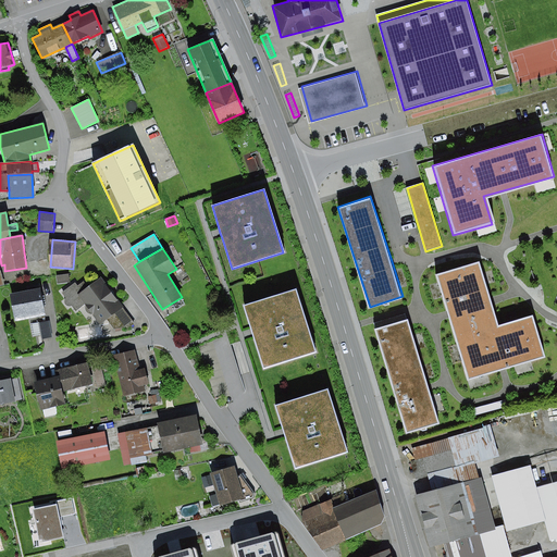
[(448,313),(468,380),(503,369),(545,356),(533,317),(498,327),(490,301),(478,262),(436,275),(448,313)]
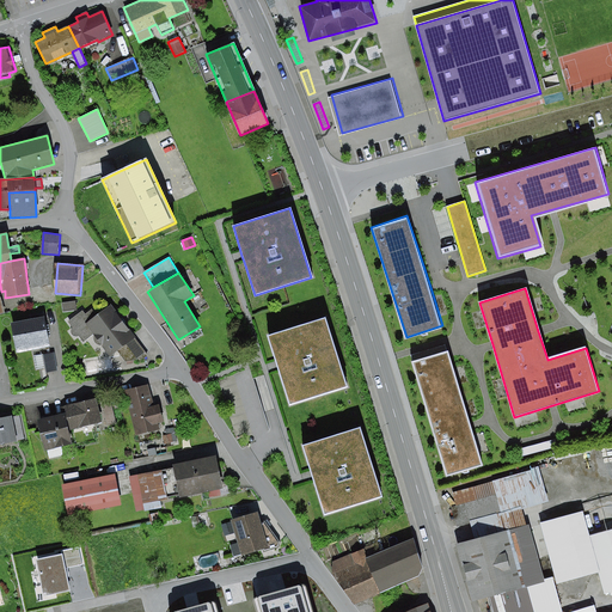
[(75,301),(61,303),(62,311),(77,310),(75,301)]
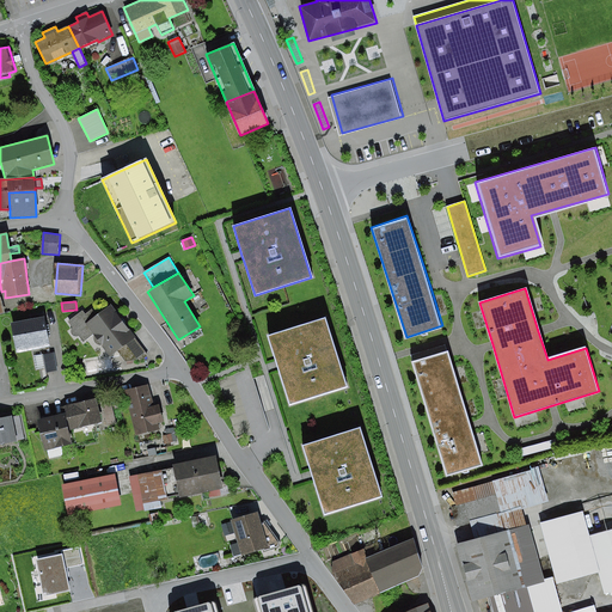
[(83,311),(68,322),(73,328),(72,329),(71,330),(72,334),(73,336),(75,336),(78,336),(79,336),(84,342),(93,335),(95,336),(93,338),(95,343),(97,344),(99,346),(102,346),(110,355),(116,350),(134,337),(110,306),(97,316),(91,308),(85,313),(83,311)]
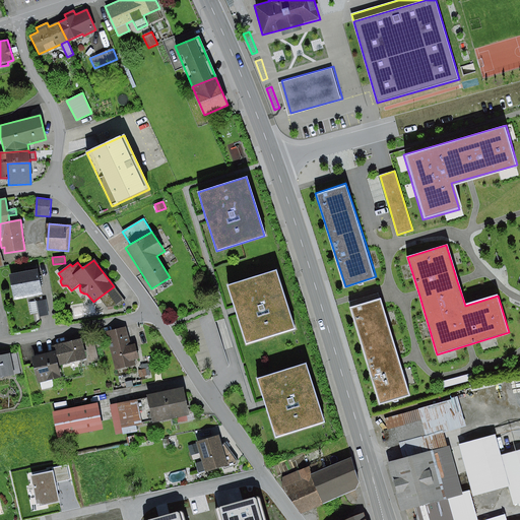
[(278,269),(229,285),(235,305),(237,310),(238,315),(247,344),(297,328),(278,269)]
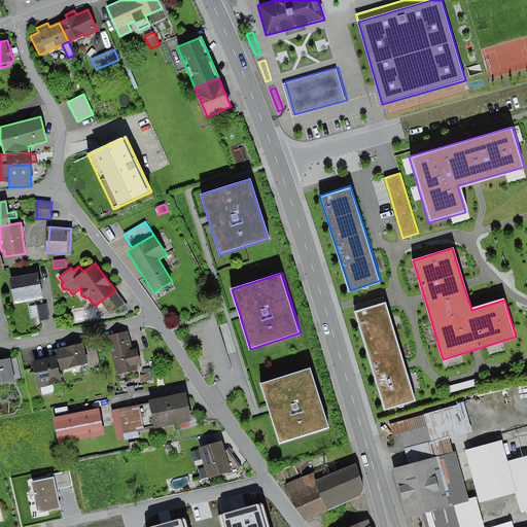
[(38,274),(10,279),(13,304),(42,299),(38,274)]
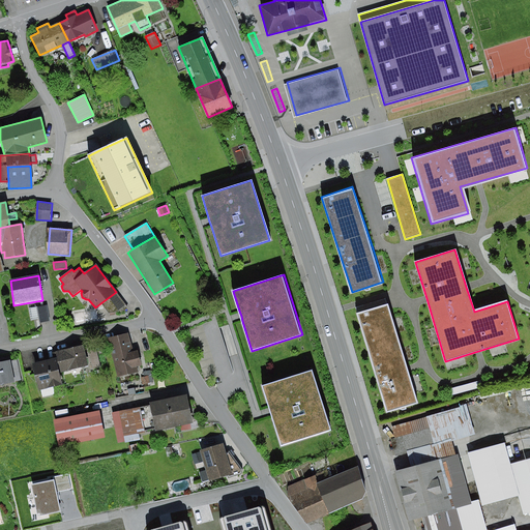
[(128,307),(116,292),(100,303),(109,313),(125,311),(128,307)]
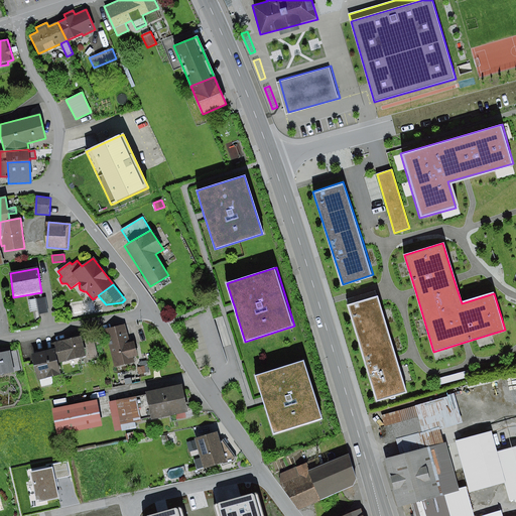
[(377,294),(347,303),(378,402),(407,393),(397,359),(377,294)]
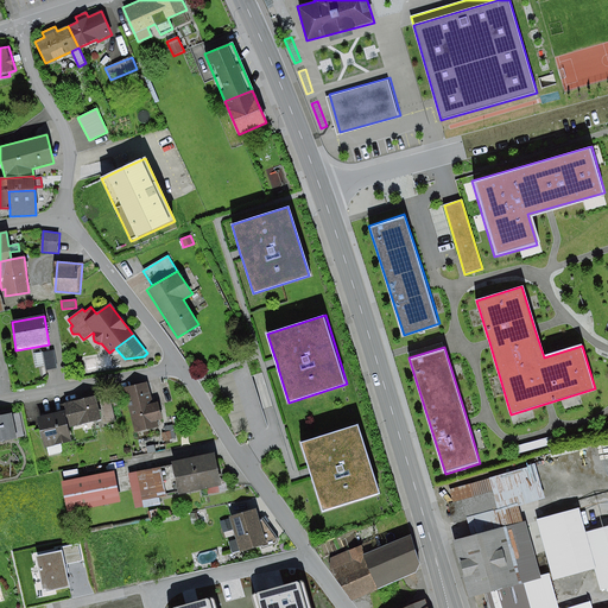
[(54,350),(43,353),(46,371),(57,368),(54,350)]
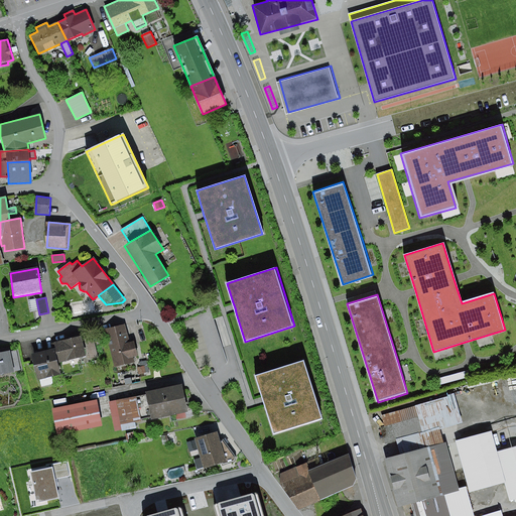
[(125,324),(105,329),(115,368),(135,362),(133,357),(138,356),(134,342),(130,342),(125,324)]
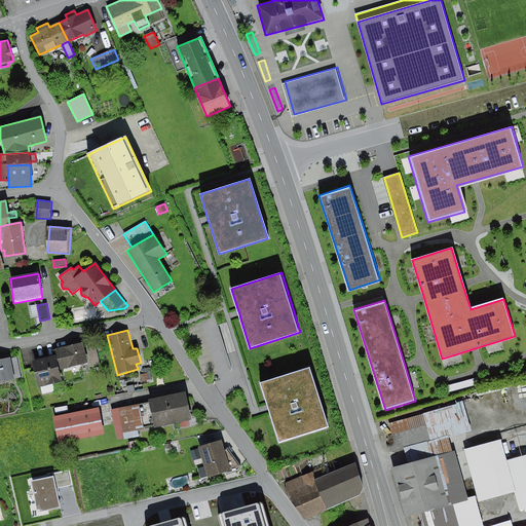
[(83,343),(55,348),(57,355),(60,369),(87,364),(83,343)]
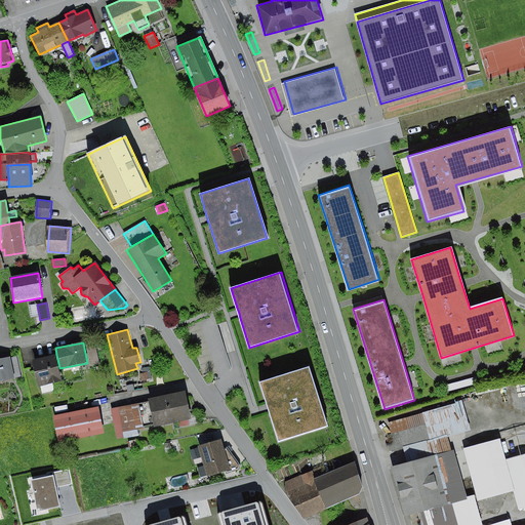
[(94,342),(87,345),(92,364),(99,363),(94,342)]
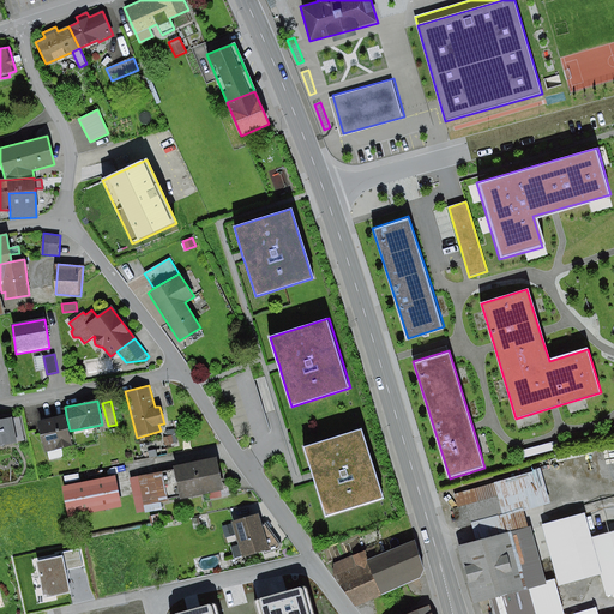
[(70,431),(66,415),(38,421),(46,452),(48,452),(49,461),(61,458),(64,455),(61,447),(72,445),(70,431)]
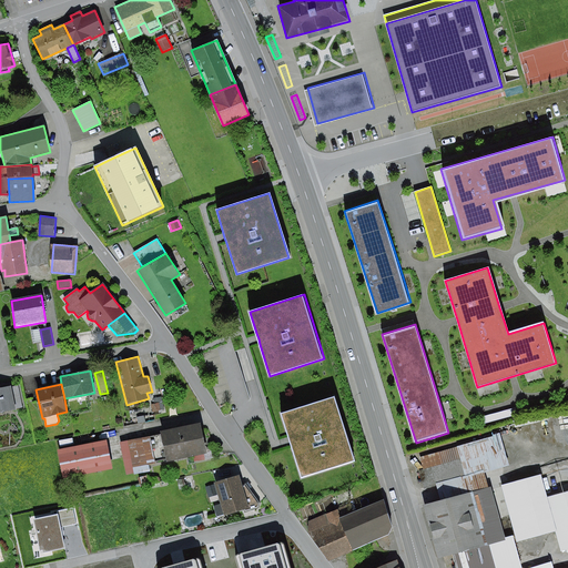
[(11,386),(0,388),(0,413),(16,411),(14,408),(22,407),(18,386),(11,387),(11,386)]
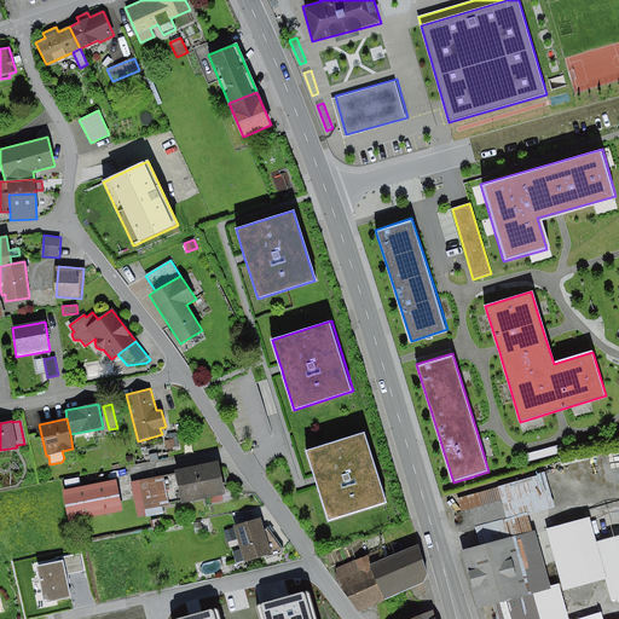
[(177,433),(167,434),(168,440),(165,441),(166,449),(179,446),(177,433)]
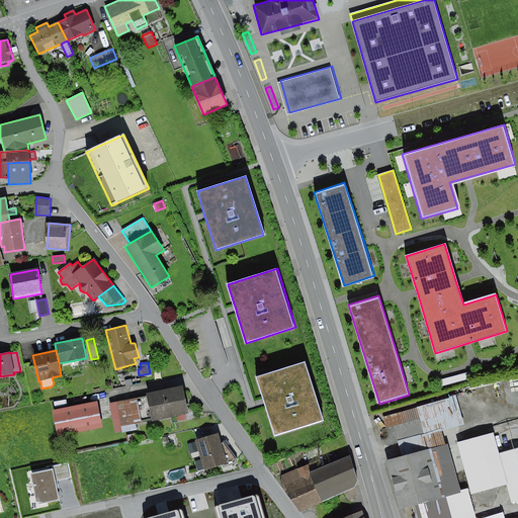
[(306,362),(256,377),(262,398),(264,403),(265,408),(274,436),(324,421),(306,362)]
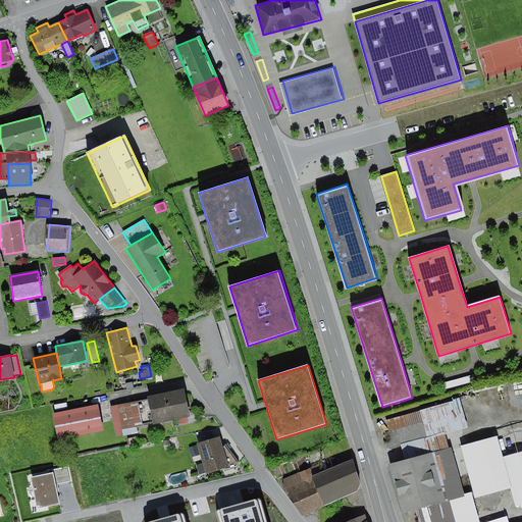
[(477,373),(441,383),(444,390),(479,380),(477,373)]
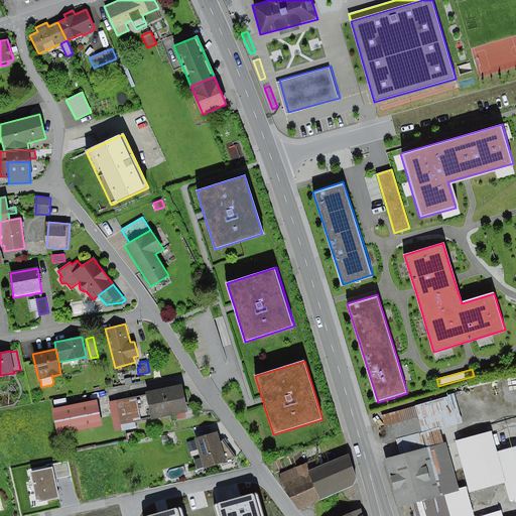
[(182,385),(146,392),(146,395),(151,417),(151,419),(187,412),(182,385)]
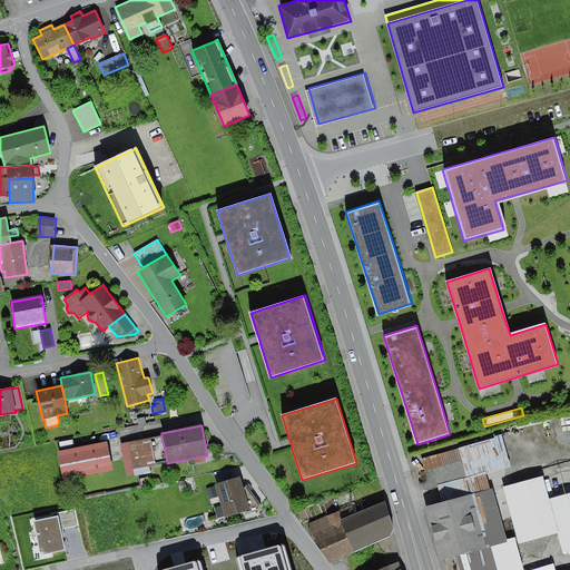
[(161,436),(150,439),(155,463),(167,461),(161,436)]
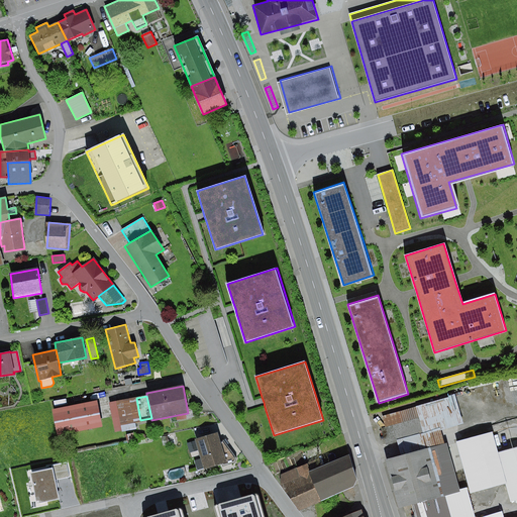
[(453,396),(382,416),(385,428),(382,429),(386,443),(396,440),(439,428),(461,422),(453,396)]
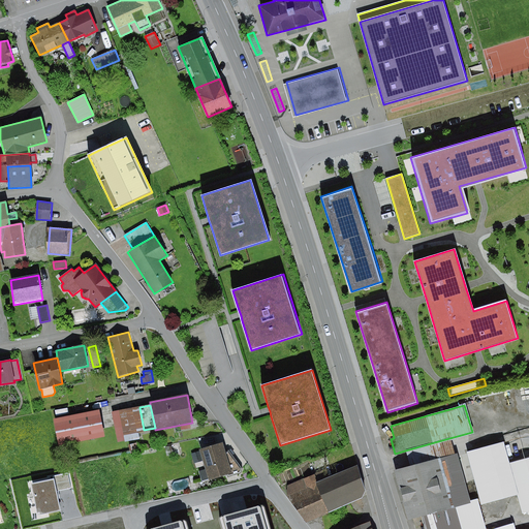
[(139,407),(111,412),(117,444),(139,439),(138,432),(144,431),(144,430),(139,407)]
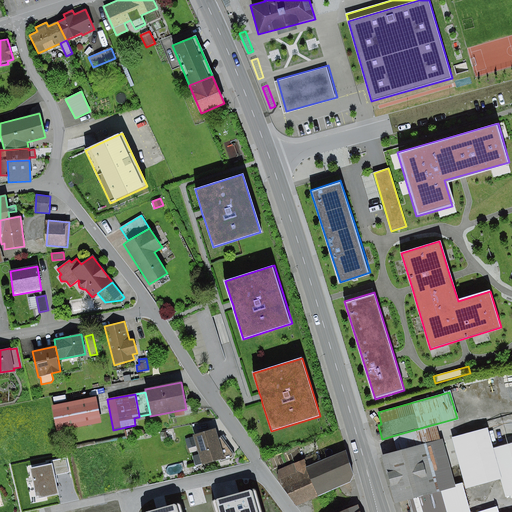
[(95,396),(52,404),(57,430),(100,422),(95,396)]
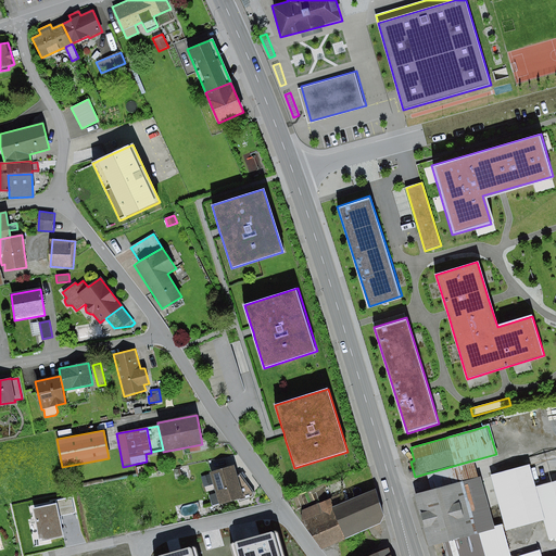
[(472,460),(426,474),(430,490),(477,477),(472,460)]
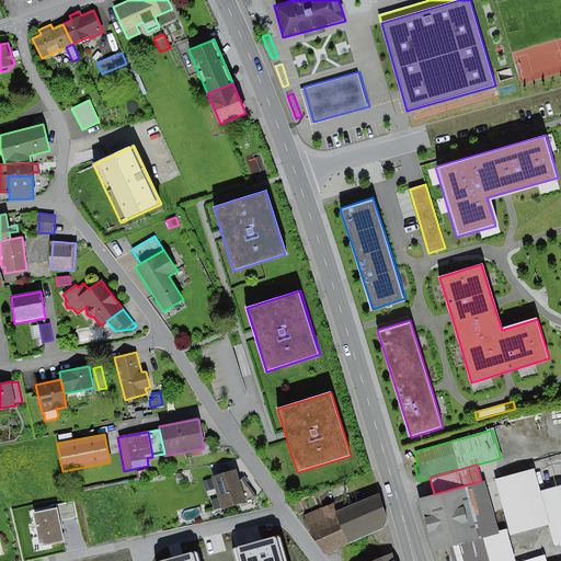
[(148,469),(136,472),(138,481),(149,478),(148,469)]
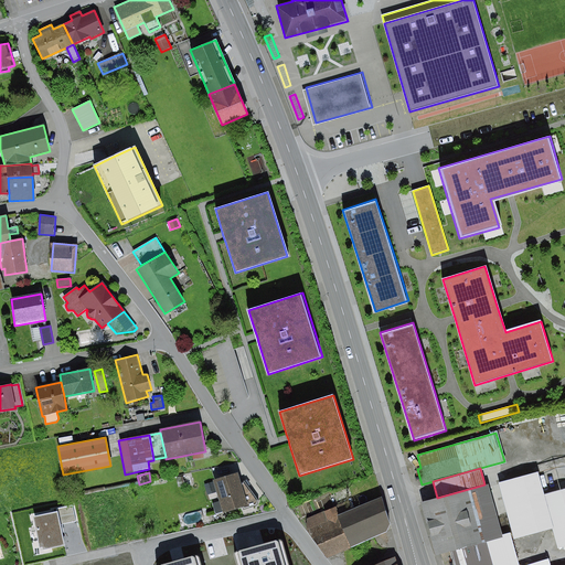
[(514,539),(554,528),(545,494),(539,472),(499,482),(514,539)]
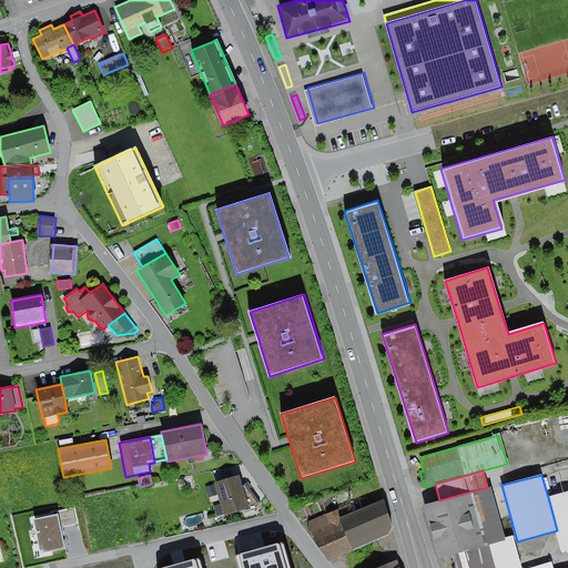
[(239,476),(215,484),(221,505),(213,507),(216,517),(224,515),(224,516),(249,509),(242,485),(239,476)]
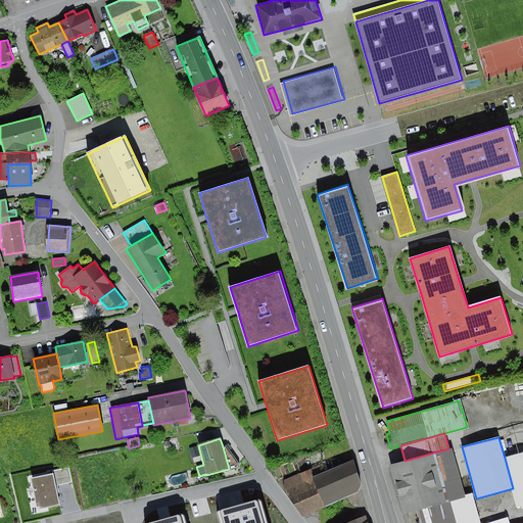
[(226,445),(223,446),(229,469),(230,471),(238,468),(239,463),(226,445)]
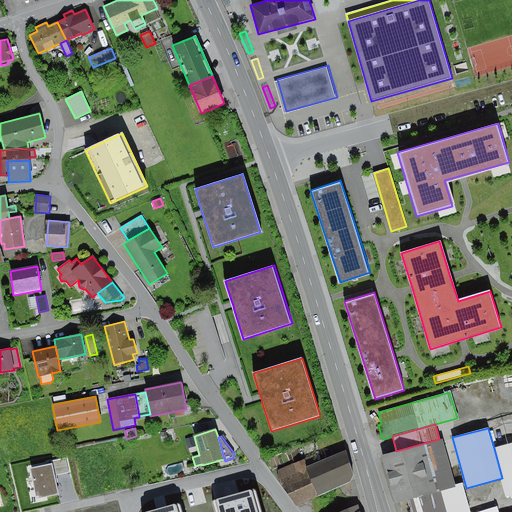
[(396,451),(381,455),(394,502),(410,498),(413,511),(470,511),(462,483),(456,484),(443,438),(439,439),(396,451)]
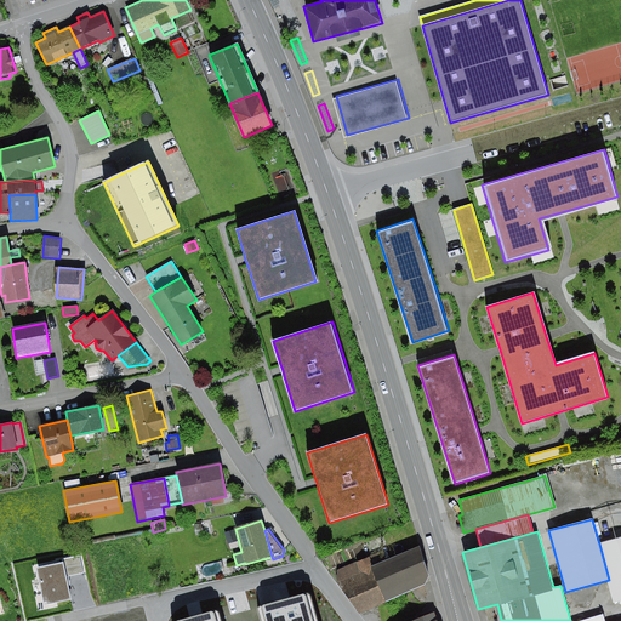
[(620,537),(599,543),(609,580),(616,604),(620,603),(620,537)]
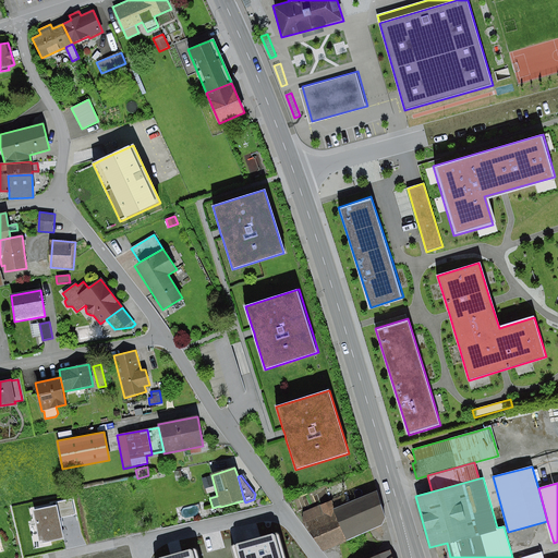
[(337,498),(303,513),(320,552),(388,521),(375,493),(341,508),(337,498)]
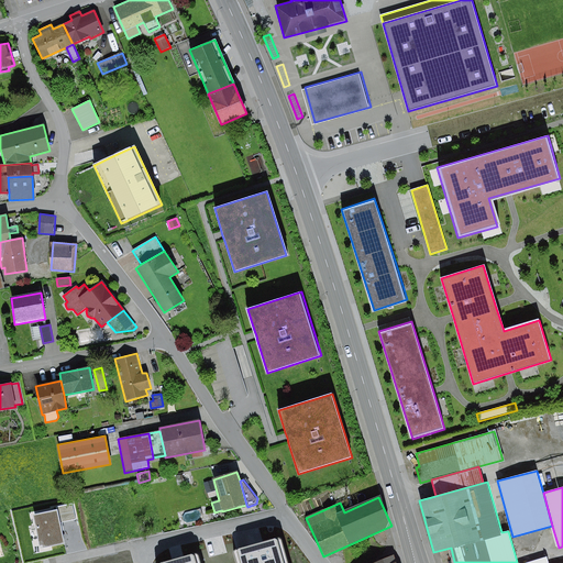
[(57,507),(57,510),(61,522),(75,520),(72,504),(57,507)]
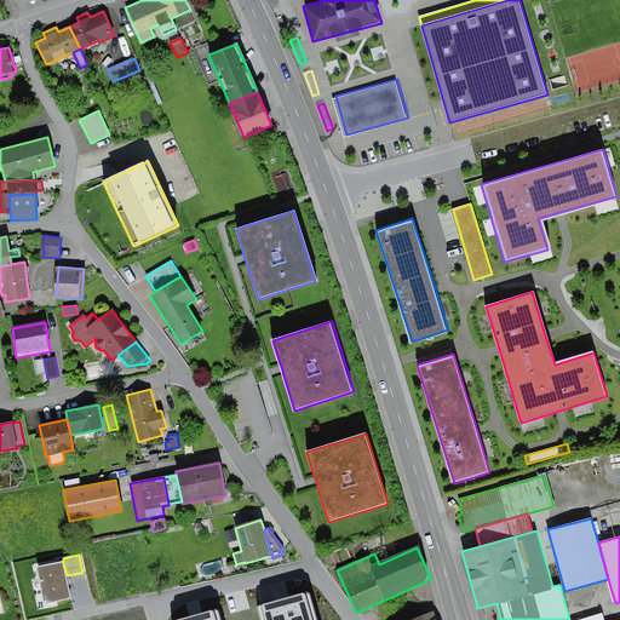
[(63,562),(38,567),(44,603),(70,598),(67,575),(63,562)]
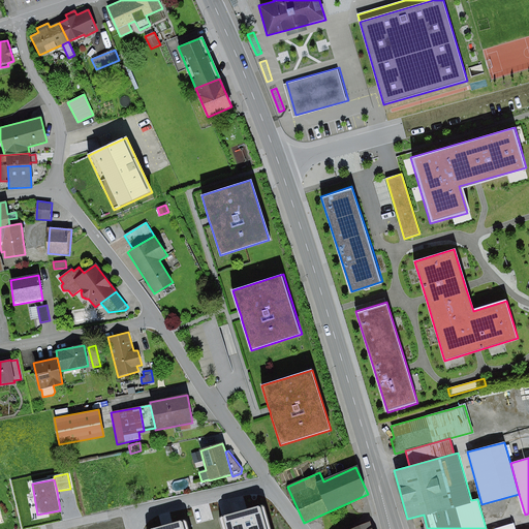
[(260,506),(221,517),(219,519),(219,521),(221,528),(270,528),(263,508),(262,506),(260,506)]
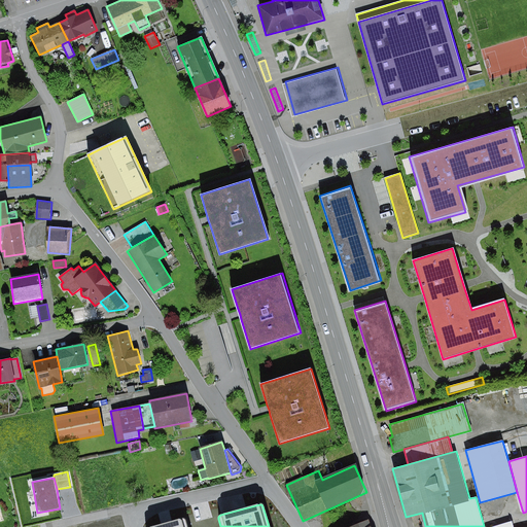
[(186,526),(185,520),(183,519),(182,518),(166,523),(150,526),(186,526)]
